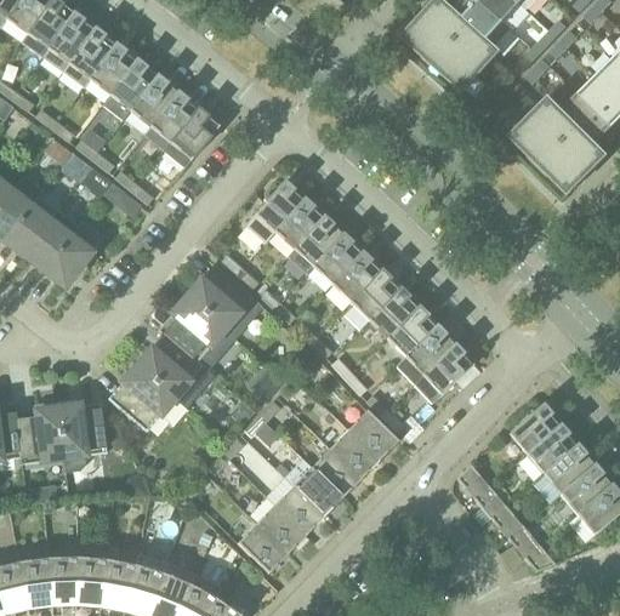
[(6,17),(17,0),(0,0),(0,26),(6,17)]
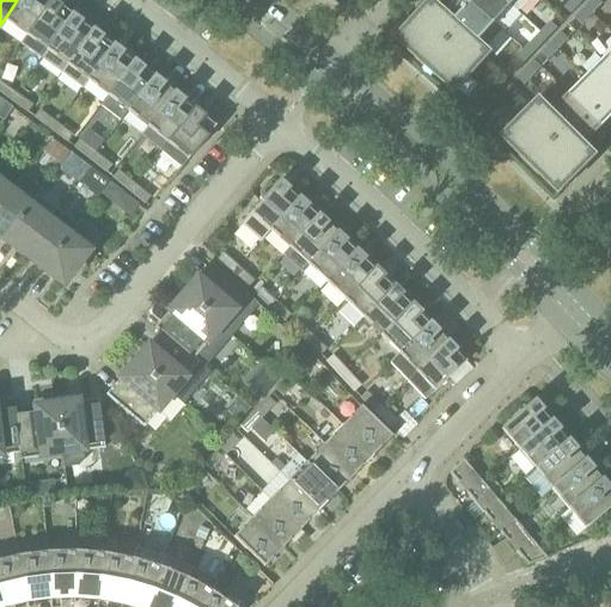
[(17,0),(6,17),(26,31),(49,0),(17,0)]
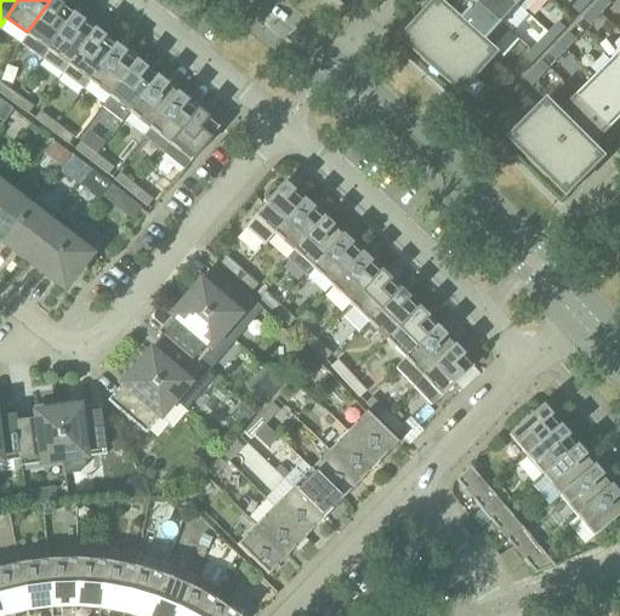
[(27,32),(21,40),(41,55),(74,12),(57,0),(50,0),(27,32)]
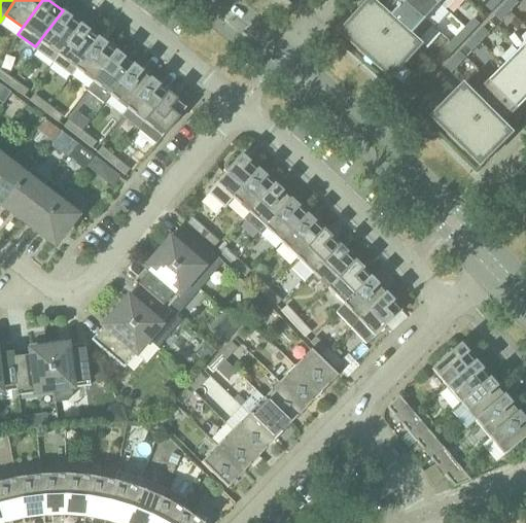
[(369,0),(343,30),(393,76),(425,41),(420,37),(414,31),(413,32),(385,6),(385,5),(379,0),(369,0)]
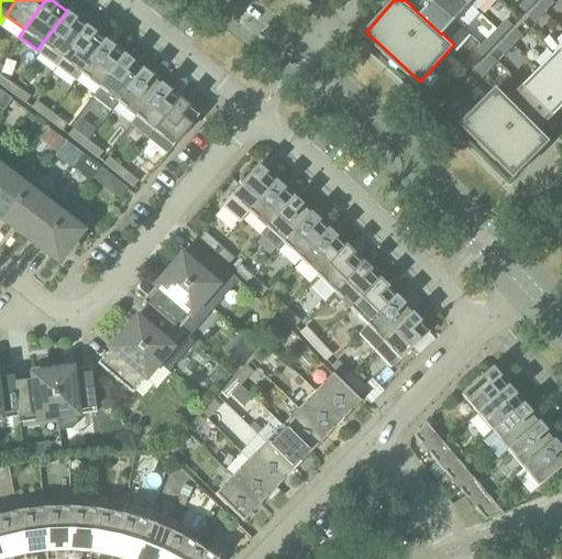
[(456,18),(437,0),(416,0),(411,6),(411,7),(441,34),(442,33),(449,40),(463,23),(456,18)]
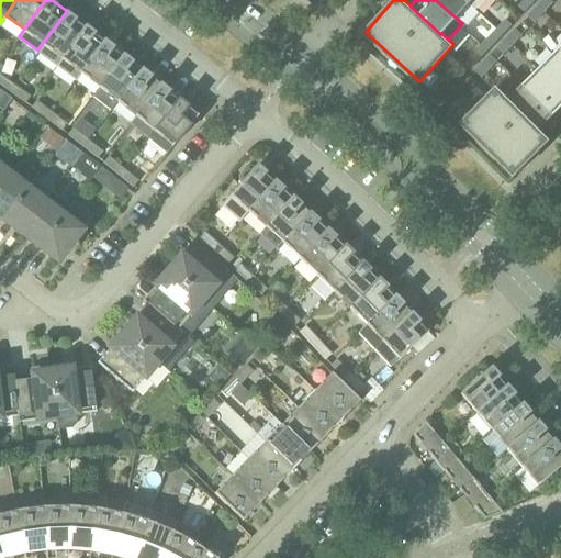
[(436,0),(456,18),(471,1),(470,0),(436,0)]
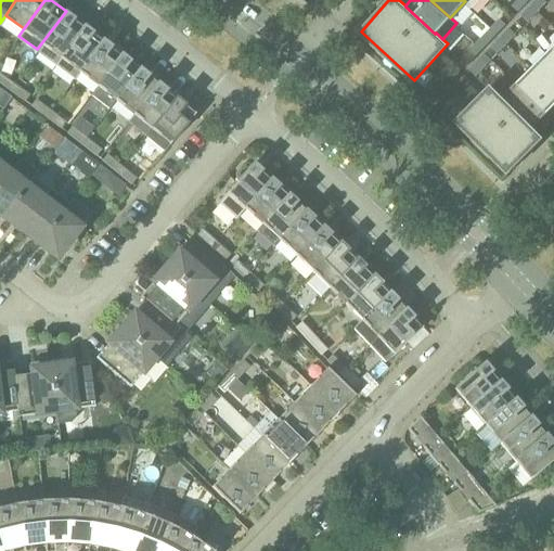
[(519,9),(527,0),(516,0),(513,3),(519,9)]
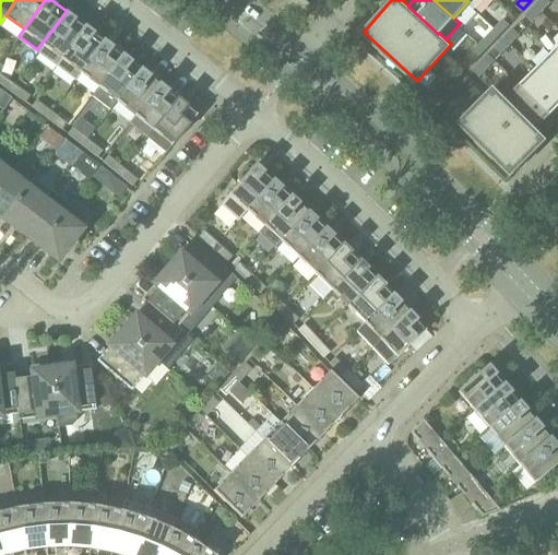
[(542,9),(549,0),(538,0),(535,3),(542,9)]
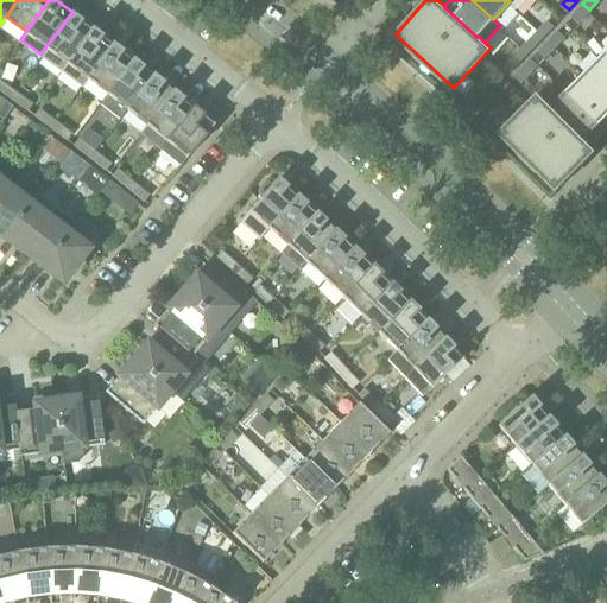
[(573,13),(580,20),(589,10),(582,4),(573,13)]
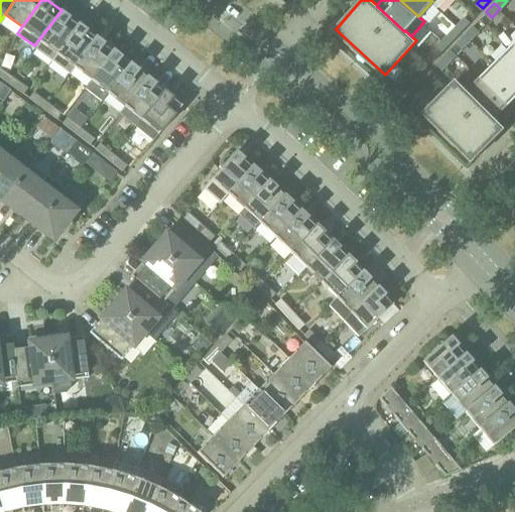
[(34,45),(52,58),(79,22),(61,10),(34,45)]
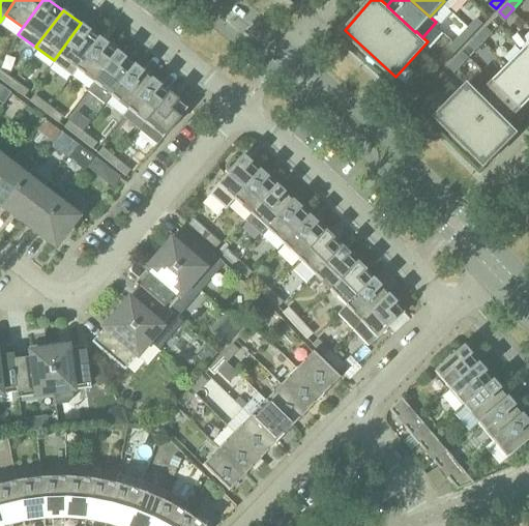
[(483,21),(477,16),(469,24),(475,30),(483,21)]
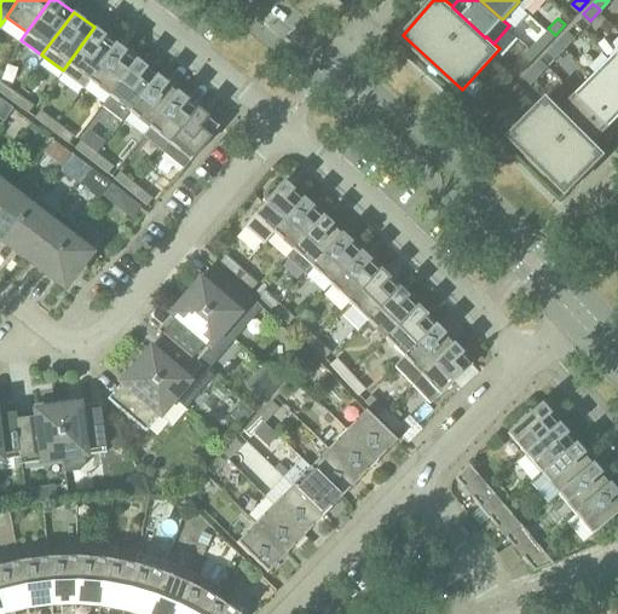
[(94,27),(63,70),(84,86),(90,77),(88,77),(115,42),(94,27)]
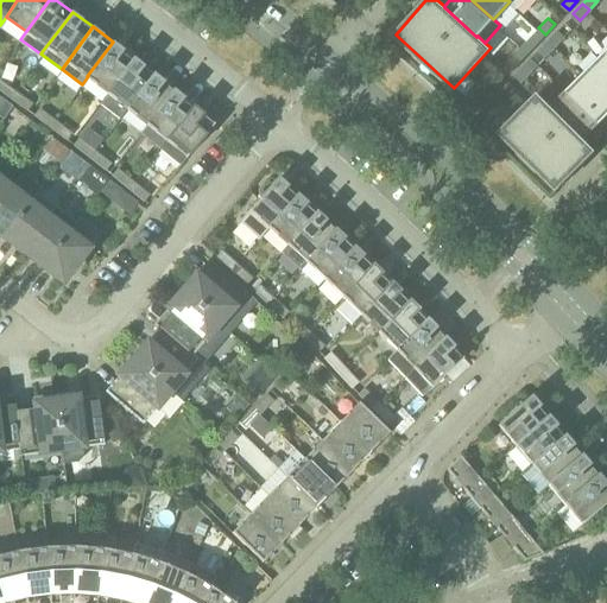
[(536,45),(545,35),(538,27),(529,38),(536,45)]
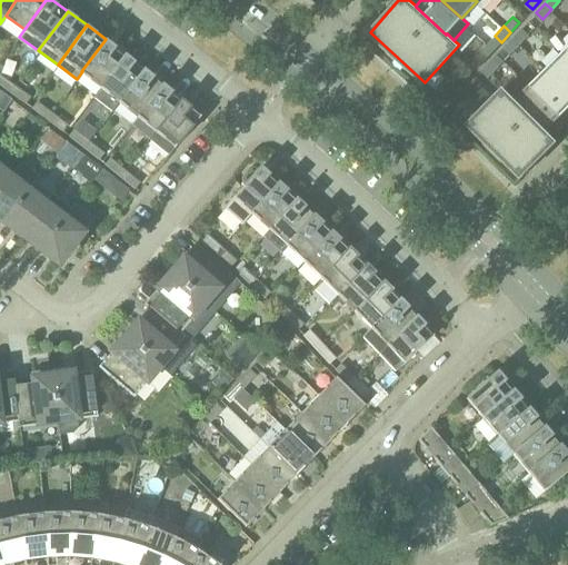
[(524,26),(514,36),(520,41),(529,32),(524,26)]
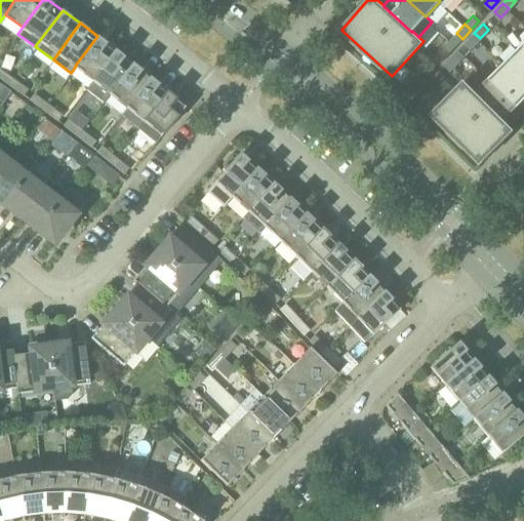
[(466,42),(472,47),(480,38),(474,33),(466,42)]
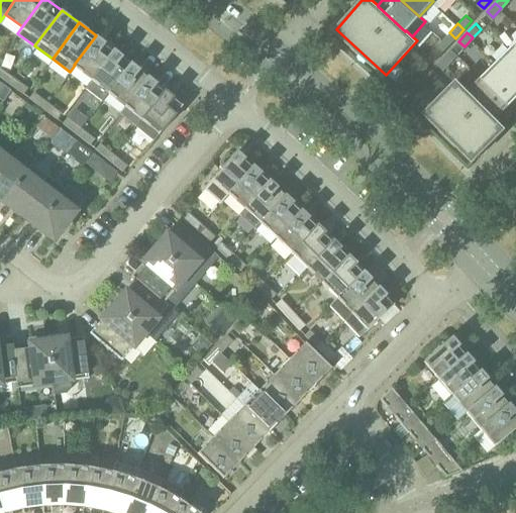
[(74,65),(75,65),(91,78),(114,48),(96,35),(74,65)]
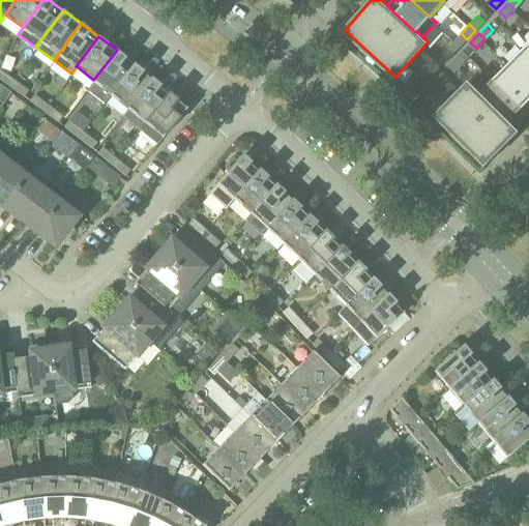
[(440,55),(445,60),(454,52),(448,46),(440,55)]
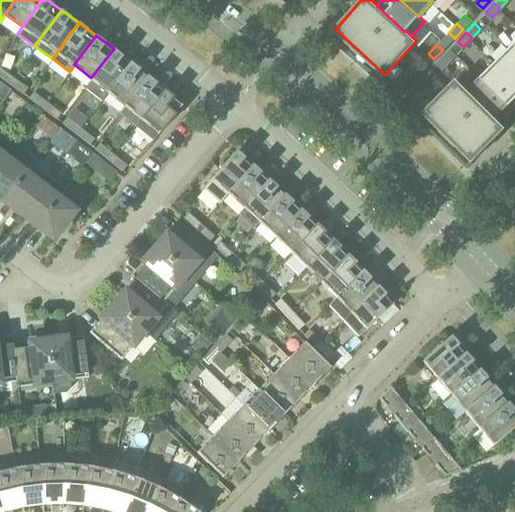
[(514,50),(511,46),(496,61),(514,80),(514,50)]
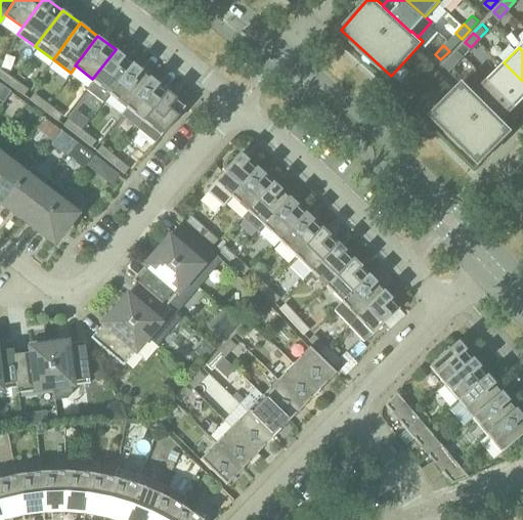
[(116,49),(92,79),(86,87),(103,100),(110,92),(133,63),(116,49)]
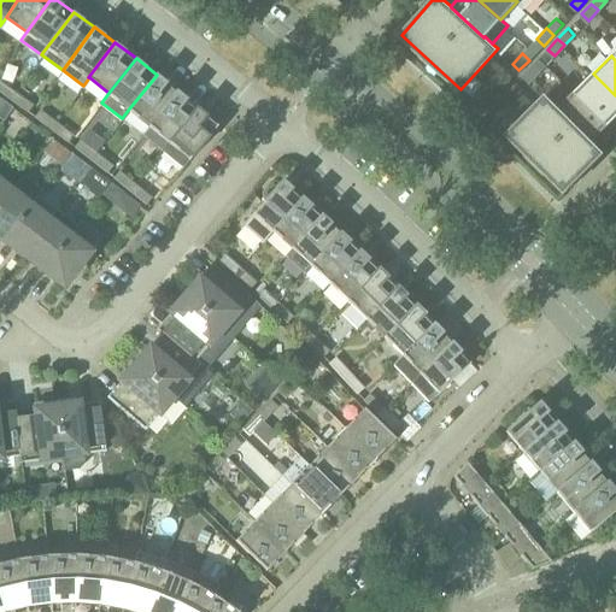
[(529,81),(540,71),(533,64),(523,75),(529,81)]
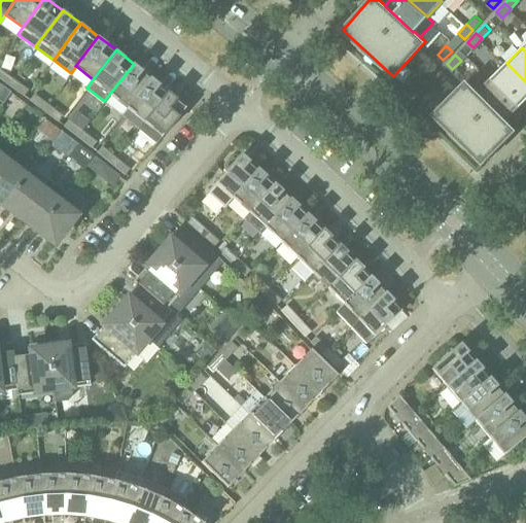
[(524,100),(525,98),(525,81),(506,63),(492,77),(518,103),(523,99),(524,100)]
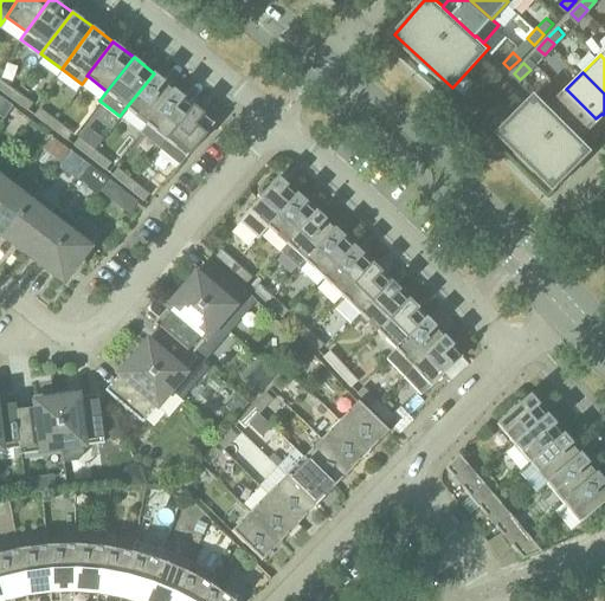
[(127,107),(147,122),(173,89),(154,73),(127,107)]
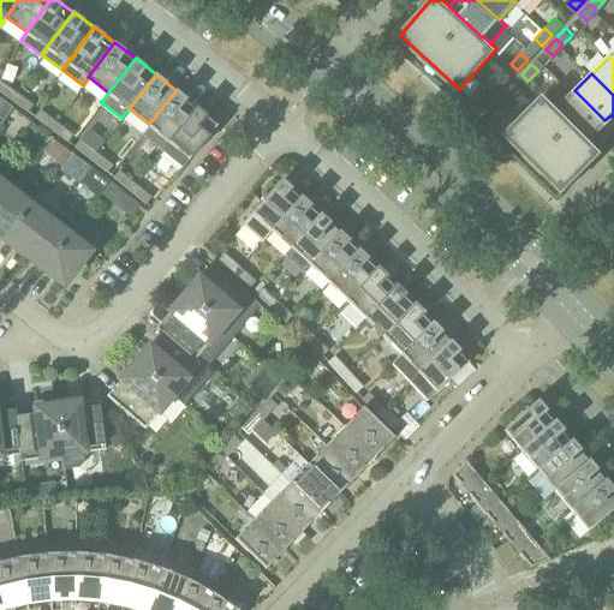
[(0,78),(0,88),(12,96),(17,90),(0,78)]
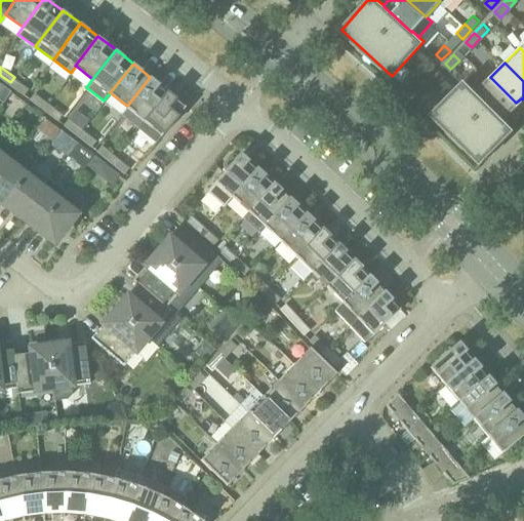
[(28,86),(14,77),(10,82),(24,92),(28,86)]
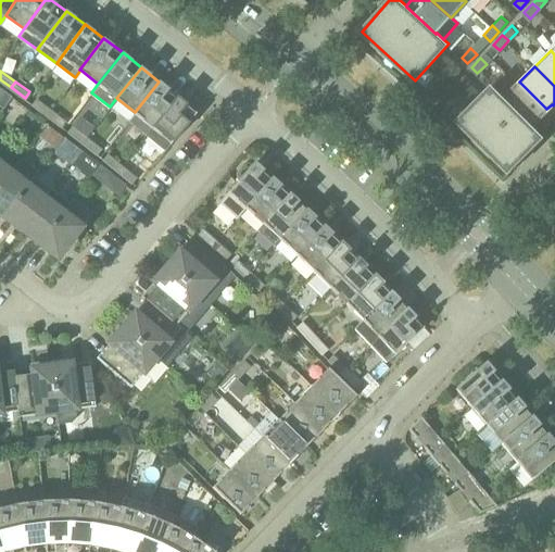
[(147,134),(177,97),(159,82),(135,112),(129,120),(147,134)]
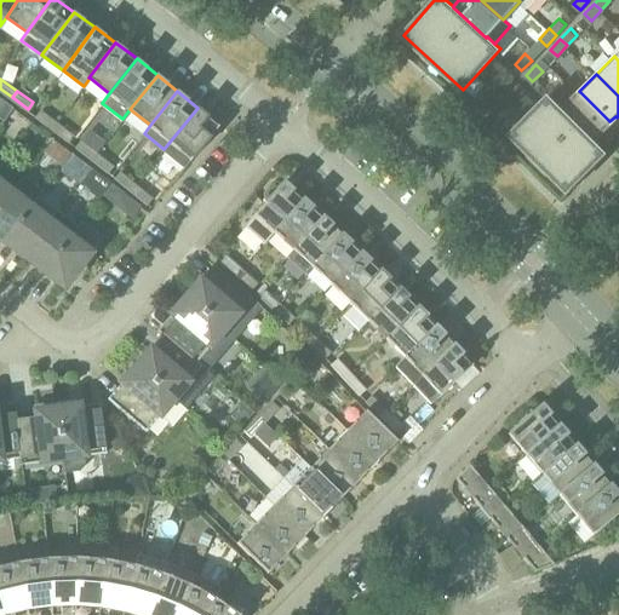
[(579,91),(562,108),(561,109),(594,141),(595,141),(606,128),(603,127),(609,121),(579,91)]
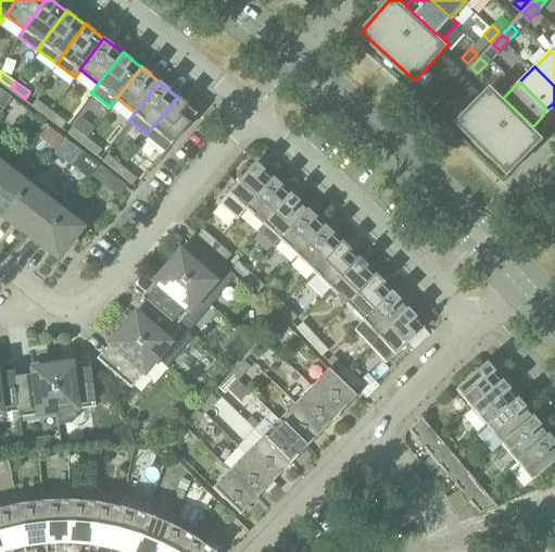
[(544,137),(533,126),(532,126),(503,98),(504,97),(492,86),(457,121),(509,172),(544,137)]
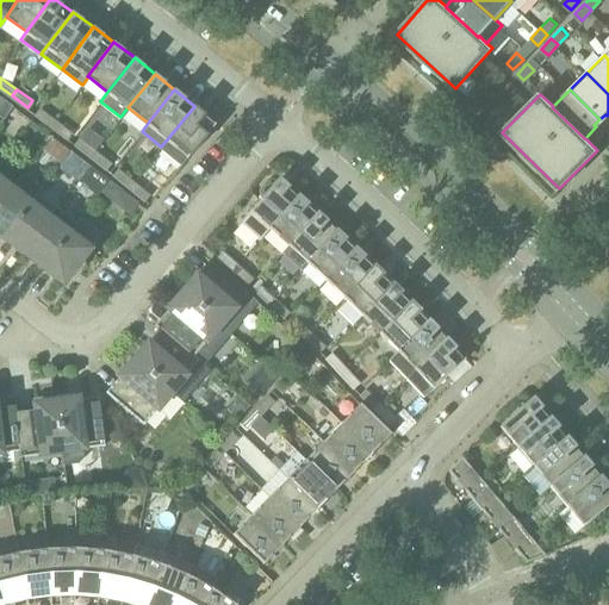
[(36,113),(51,125),(56,118),(41,106),(36,113)]
